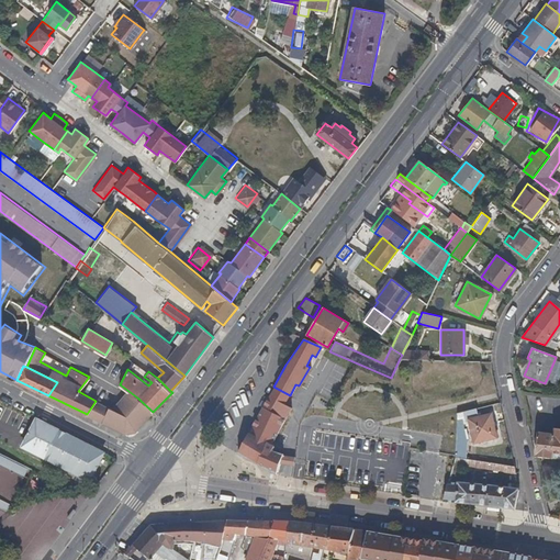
[(290,395),(273,387),(268,396),(284,404),(290,395)]
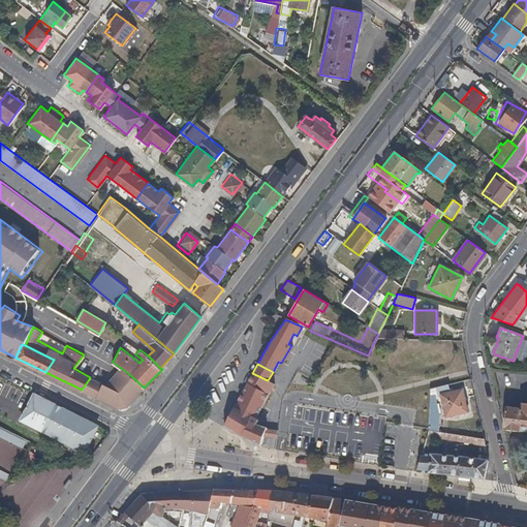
[(268,380),(252,373),(224,427),(259,446),(266,428),(255,425),(257,420),(255,419),(274,383),(268,380)]
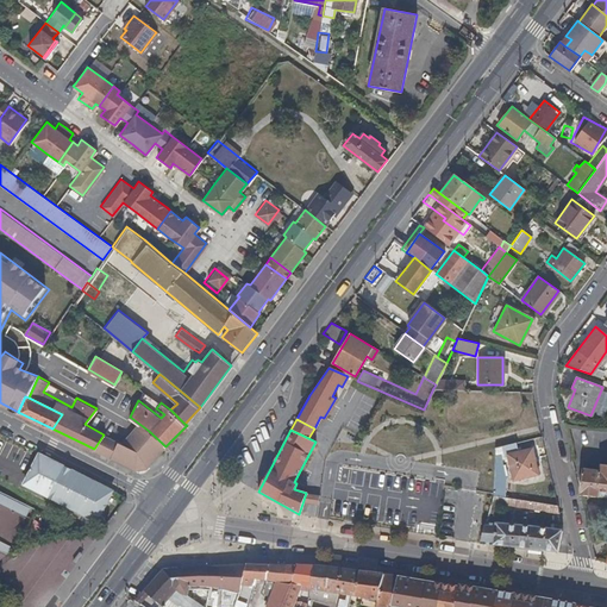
[(502,456),(507,456),(512,480),(538,474),(531,448),(518,451),(515,443),(494,448),(494,455),(502,454),(502,456)]
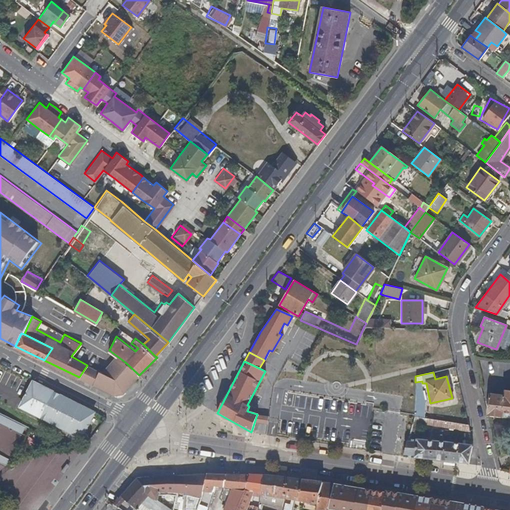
[(53,390),(33,380),(20,405),(41,416),(53,390)]
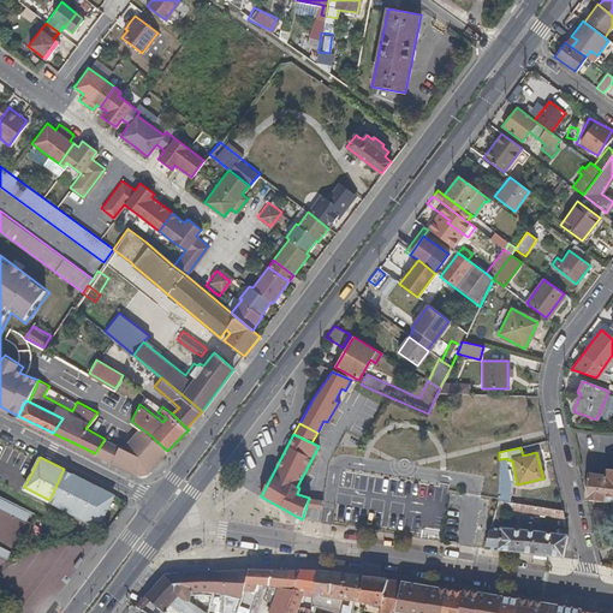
[(71,472),(64,469),(49,500),(57,503),(71,472)]
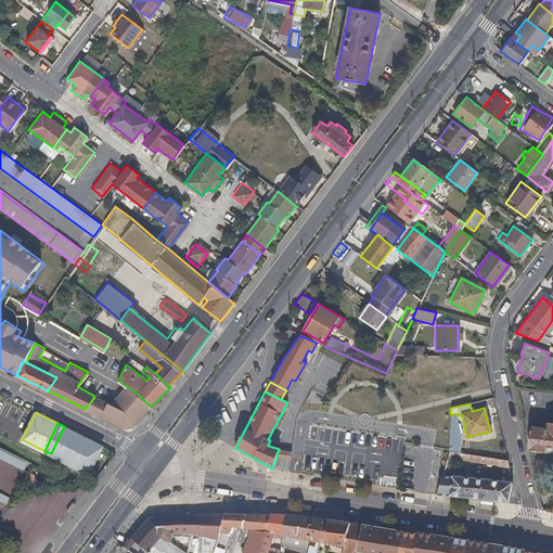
[(545,445),(552,445),(552,423),(545,423),(545,428),(530,426),(527,450),(545,452),(545,445)]
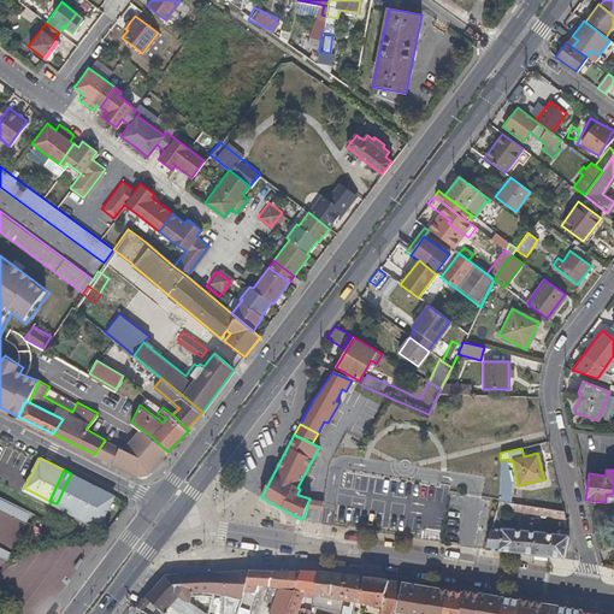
[(414,483),(346,472),(338,509),(408,521),(408,519),(409,512),(411,512),(413,493),(414,485),(414,483)]
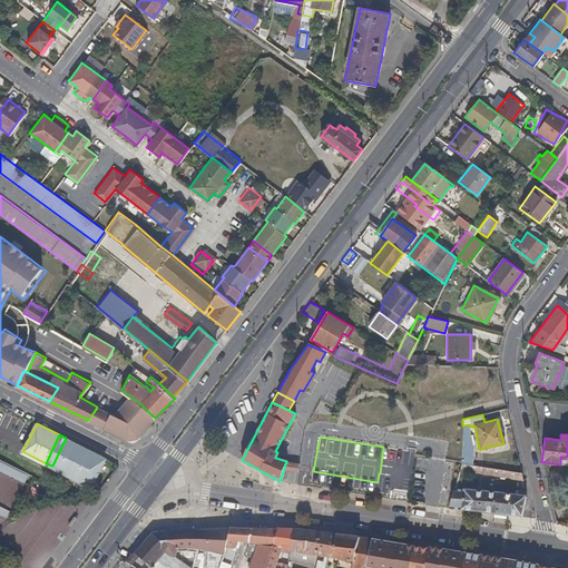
[(104,458),(66,438),(52,466),(90,485),(104,458)]
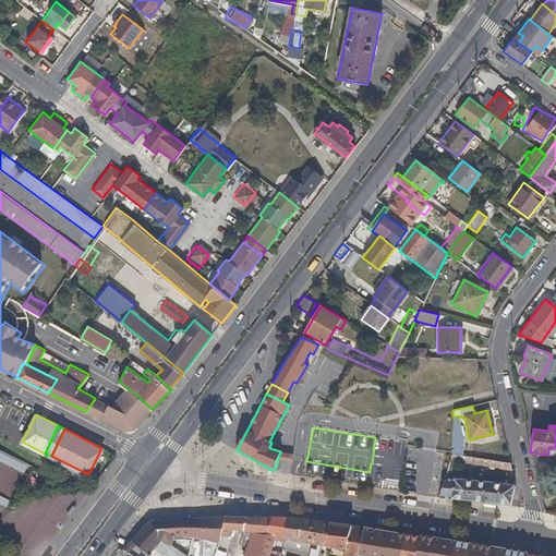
[(374,446),(372,463),(371,463),(370,470),(389,473),(394,442),(375,439),(374,446)]
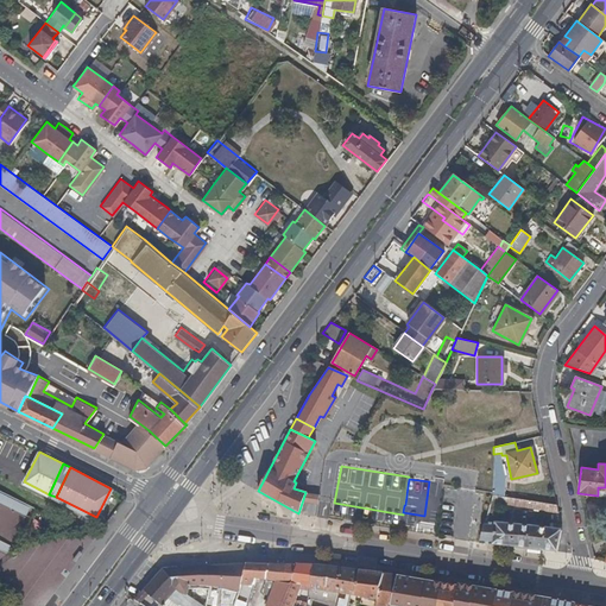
[(0,500),(25,513),(30,505),(0,490),(0,500)]
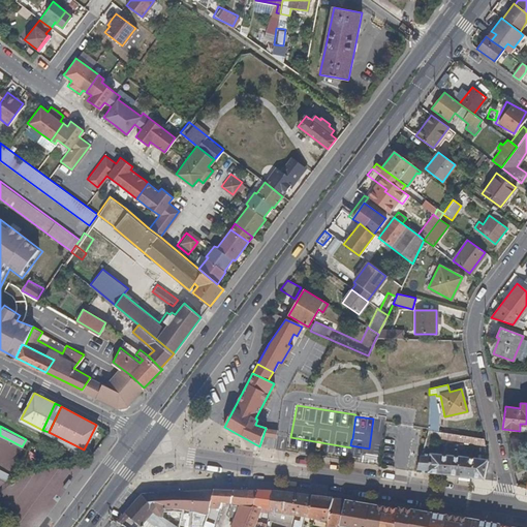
[(431,441),(432,436),(485,445),(484,438),(428,430),(425,440),(431,441)]
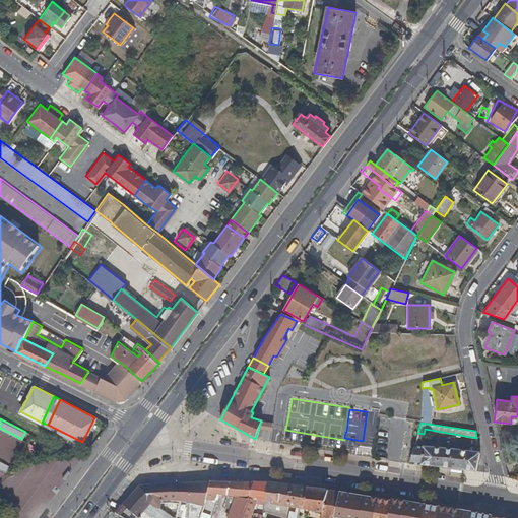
[(0,430),(0,455),(8,460),(19,439),(0,430)]
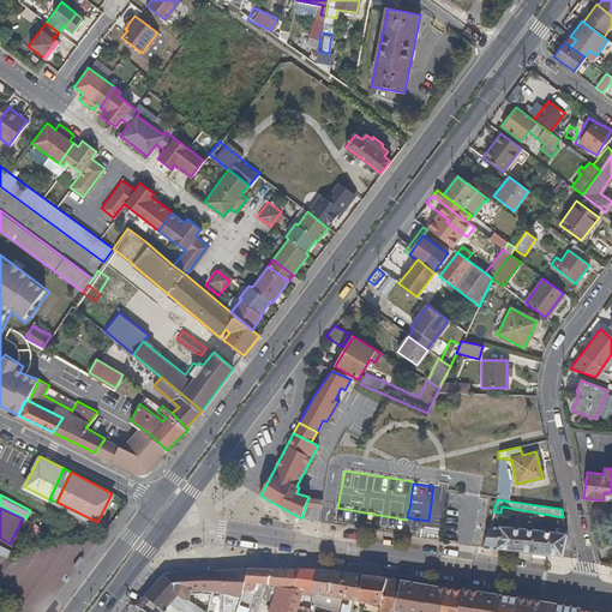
[(501,513),(493,511),(490,526),(498,526),(501,513)]
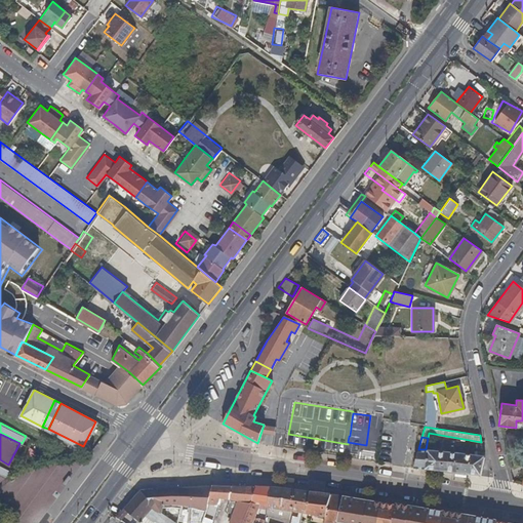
[(426,449),(418,449),(413,467),(480,475),(483,456),(426,449)]
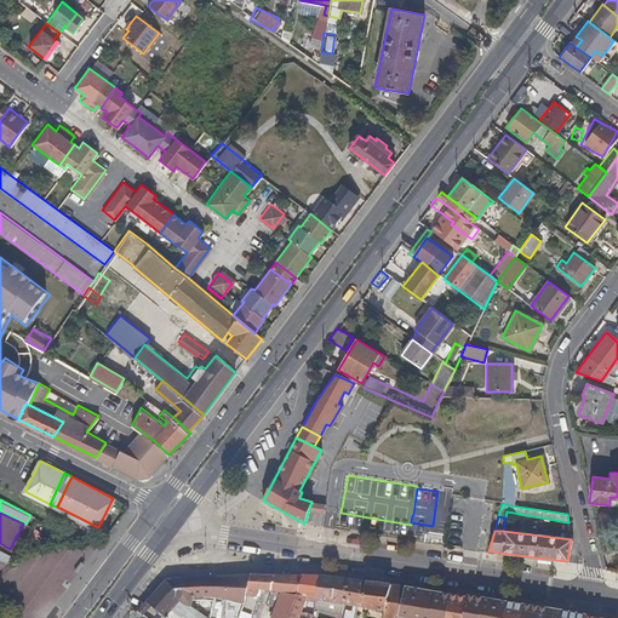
[(0,559),(6,562),(11,554),(0,548),(0,559)]
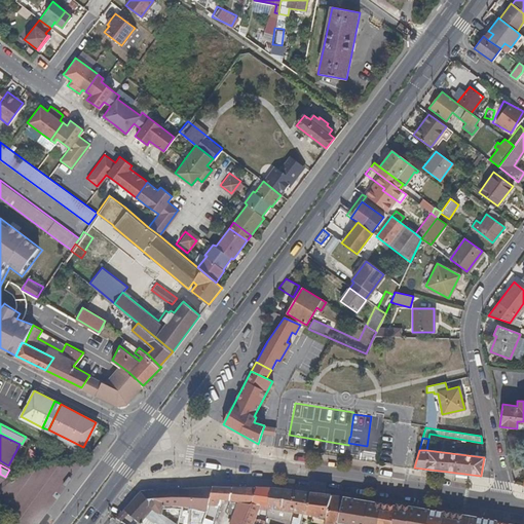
[(186,488),(153,490),(154,507),(151,509),(154,512),(160,514),(162,506),(173,504),(181,506),(177,523),(179,523),(189,523),(190,523),(201,523),(204,514),(212,486),(186,488)]
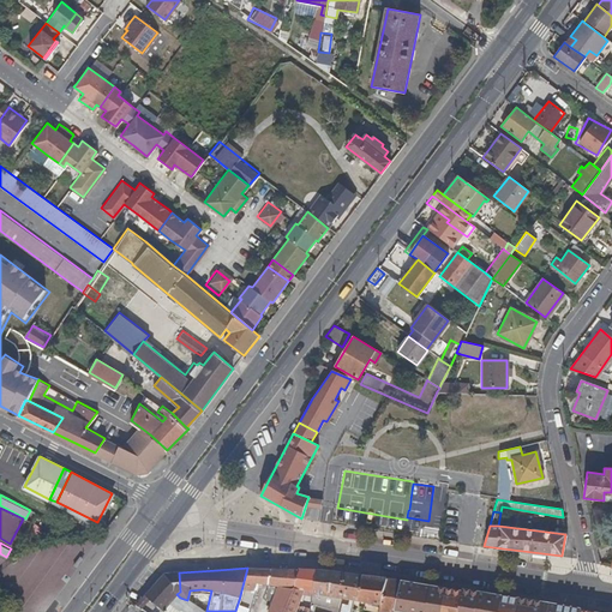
[(282,611),(298,569),(247,568),(239,600),(251,604),(257,583),(268,585),(265,599),(273,601),(269,611),(282,611)]
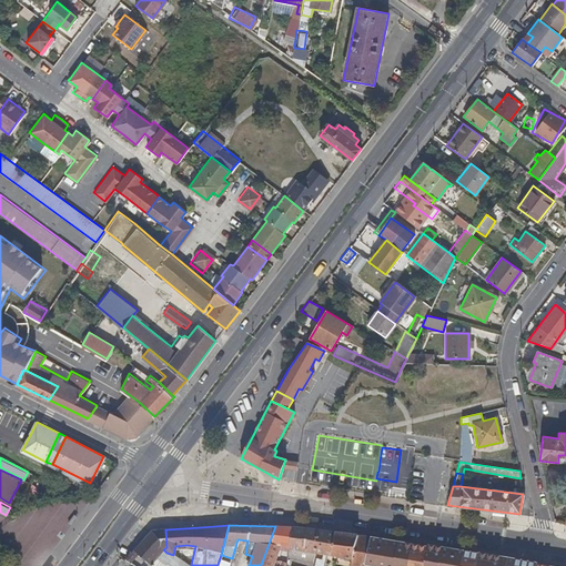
[(292,526),(275,526),(261,565),(272,565),(274,562),(280,545),(289,546),(292,526)]
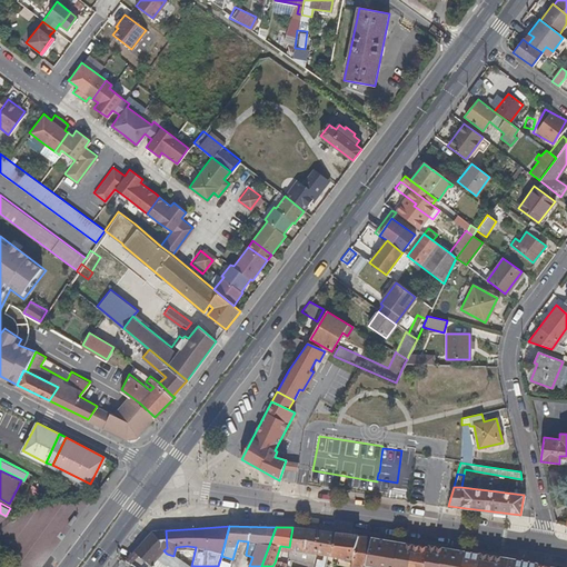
[(330,531),(292,527),(289,547),(288,548),(315,553),(326,555),(330,531)]
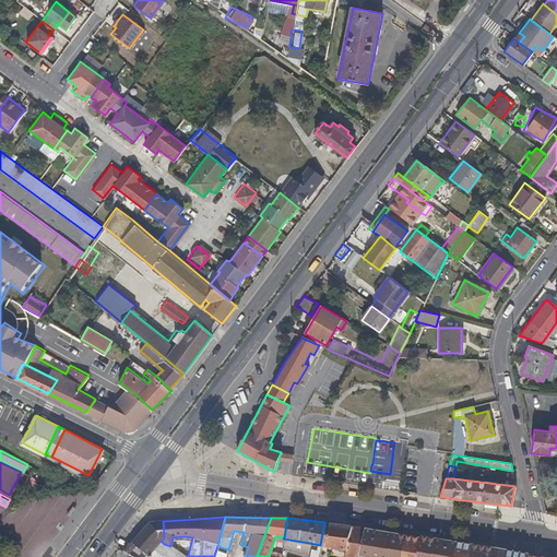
[(149,522),(132,541),(149,556),(149,555),(152,556),(185,556),(186,556),(170,546),(164,544),(161,541),(164,538),(163,521),(149,522)]
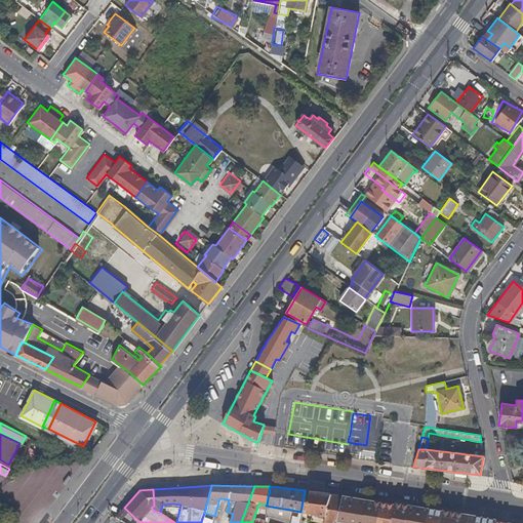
[(330,493),(305,490),(300,512),(311,514),(324,516),(330,493)]
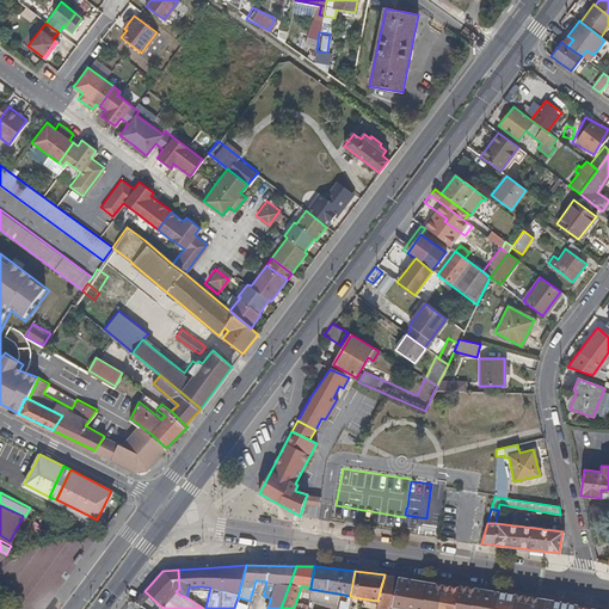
[(385,574),(377,601),(376,608),(375,608),(391,608),(392,607),(399,578),(385,574)]
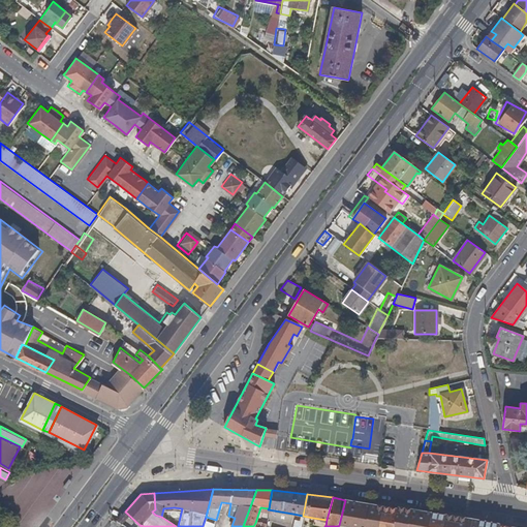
[(350,526),(501,526),(493,526),(483,524),(397,509),(345,500),(339,525),(350,526)]
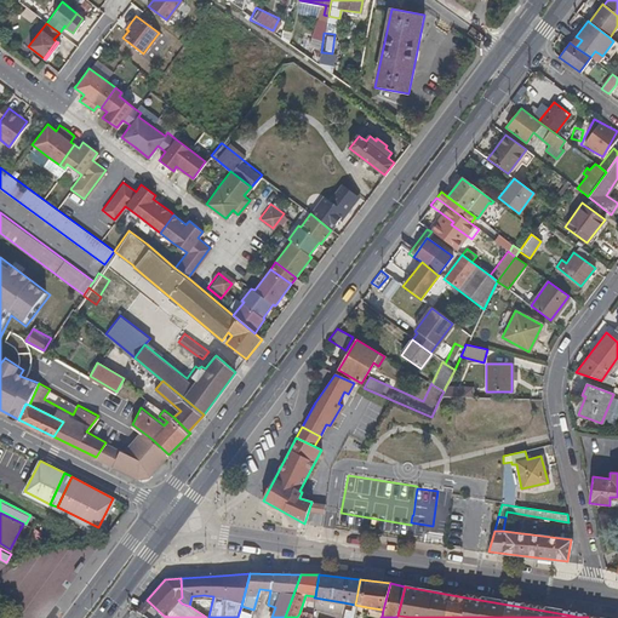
[(465,595),(465,598),(566,614),(578,617),(588,617),(601,617),(585,616),(585,613),(578,612),(522,602),(521,605),(465,595)]
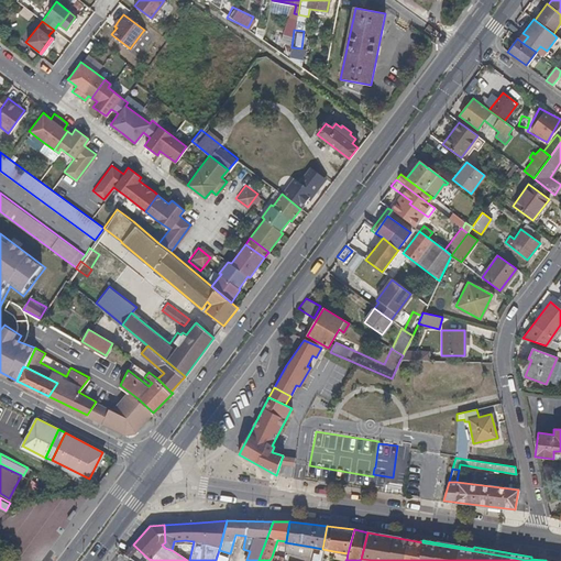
[(311,547),(285,542),(284,550),(310,554),(311,547)]
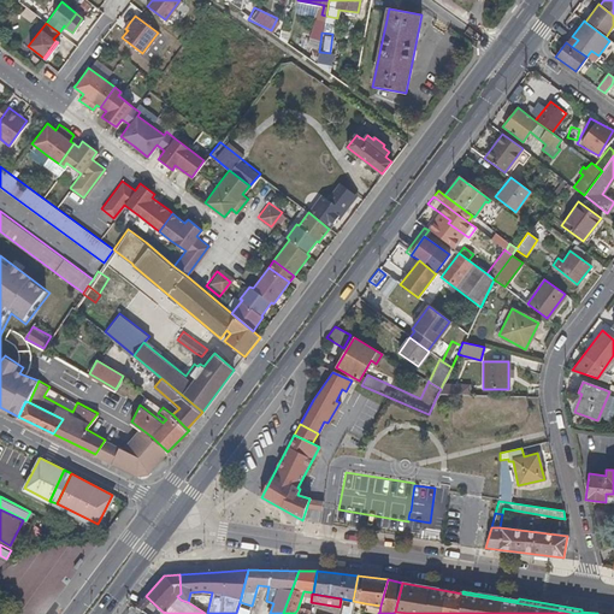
[(248,613),(252,606),(240,602),(236,613),(248,613)]
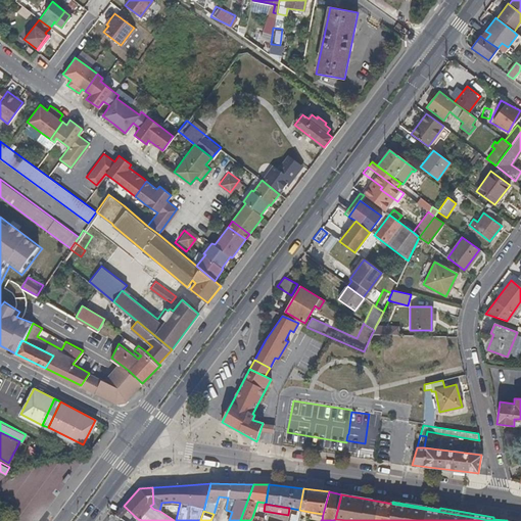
[(323,514),(310,512),(309,517),(322,520),(323,514)]
